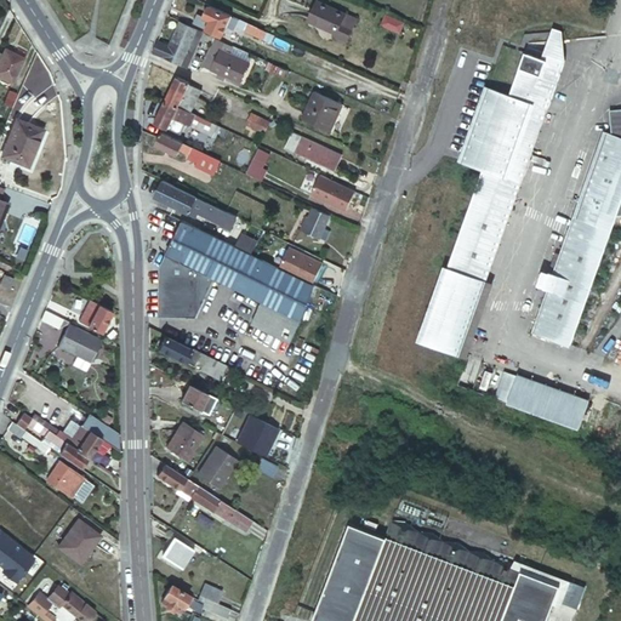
[(308,21),(335,34),(342,18),(343,16),(317,3),(308,21)]
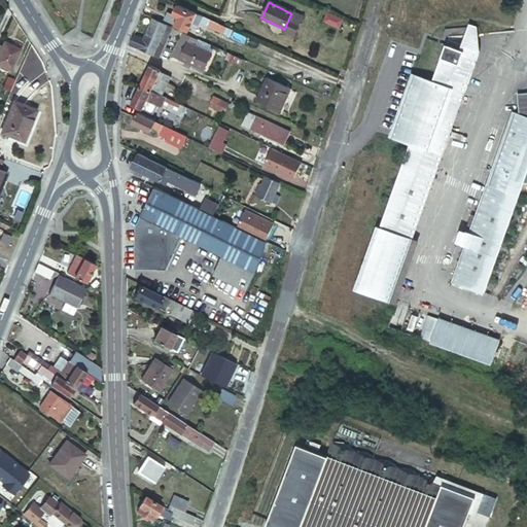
[(196,11),(176,3),(172,13),(178,15),(174,24),(187,29),(196,11)]
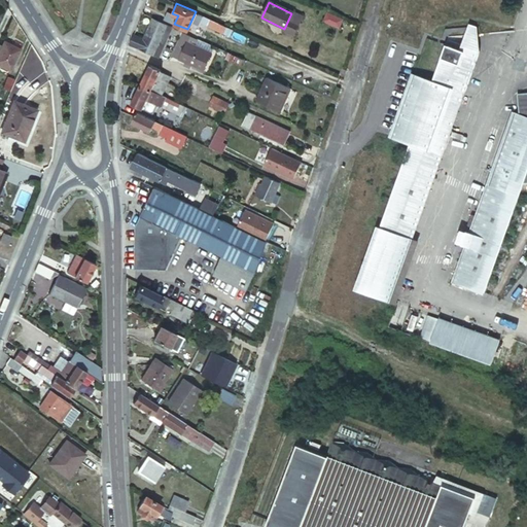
[(343,21),(328,14),(325,22),(340,29),(343,21)]
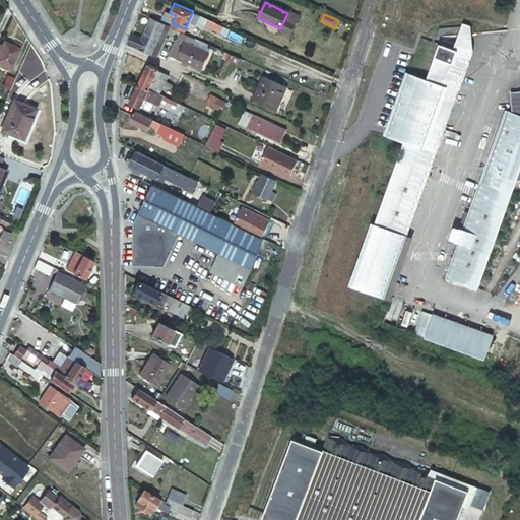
[(286,15),(280,28),(279,31),(289,36),(297,20),(286,15)]
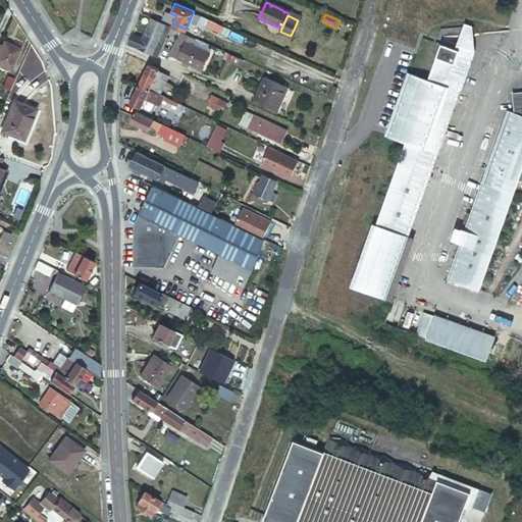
[(128,42),(128,43),(156,56),(160,47),(155,45),(164,24),(150,18),(141,39),(132,35),(131,38),(128,42)]
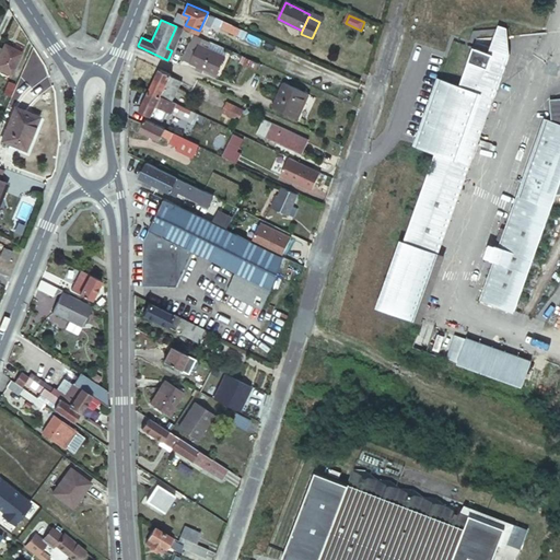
[(236,34),(240,27),(223,20),(221,26),(236,34)]
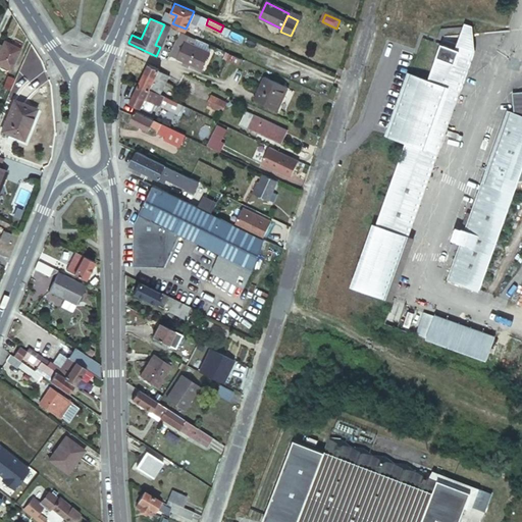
[(459,47),(472,52),(468,19),(464,18),(454,51),(458,52),(459,47)]
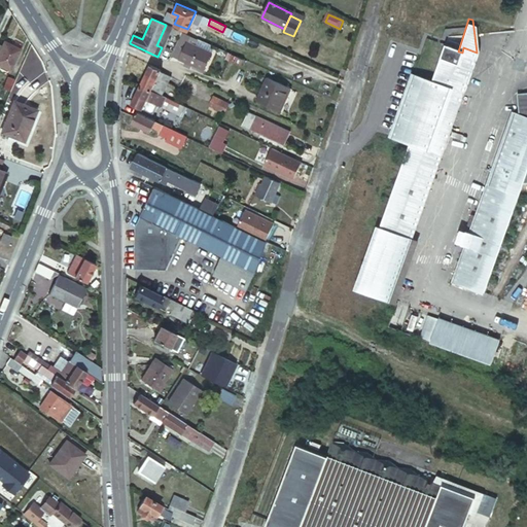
[(173,32),(174,29),(166,25),(156,45),(162,47),(169,31),(173,32)]
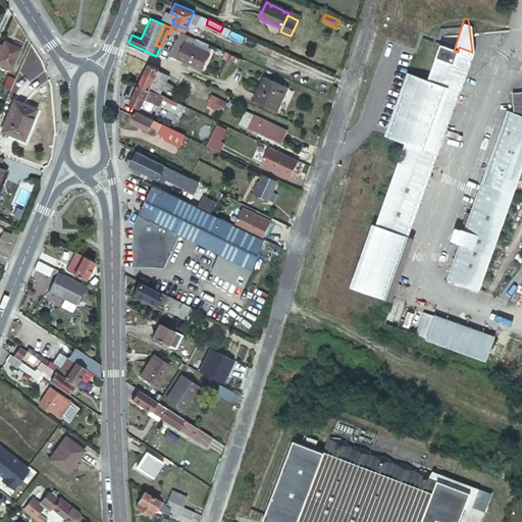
[(192,47),(196,39),(180,32),(178,36),(171,53),(179,57),(178,58),(189,62),(203,68),(209,54),(192,47)]
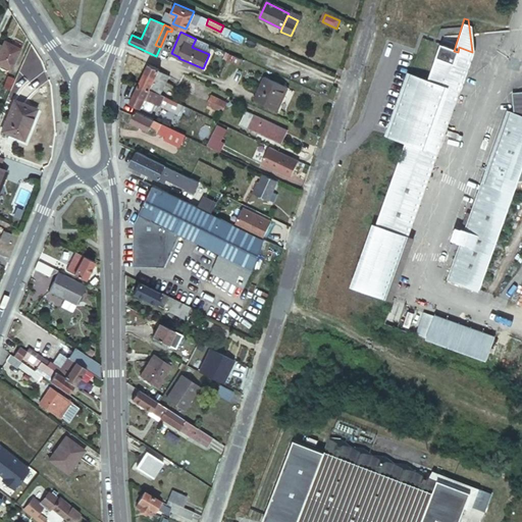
[(1,46),(0,48),(0,64),(9,69),(19,48),(4,41),(1,46)]
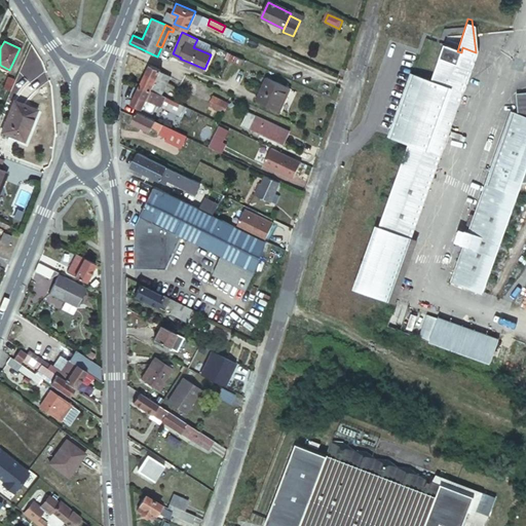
[(387,303),(409,241),(476,52),(462,47),(461,52),(457,51),(442,45),(428,83),(409,75),(388,136),(408,142),(355,293),(387,303)]
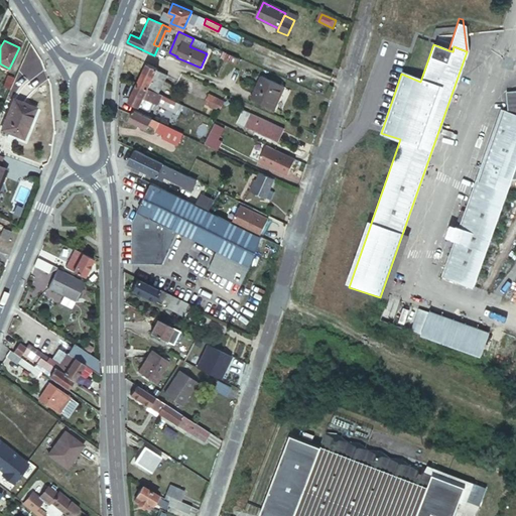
[(146,62),(136,83),(158,93),(165,77),(155,72),(157,69),(146,62)]
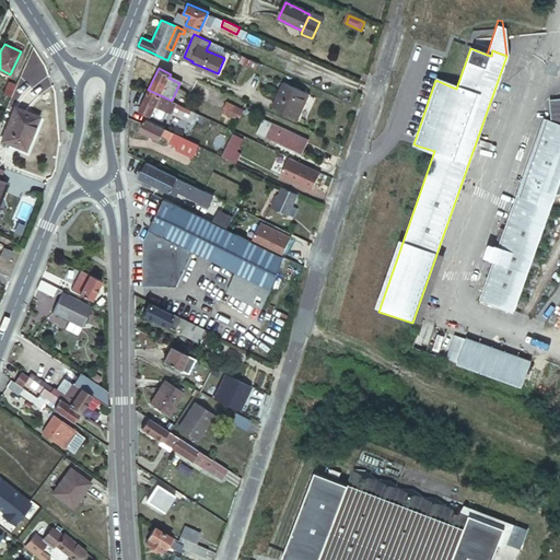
[(11,92),(14,84),(7,81),(1,94),(9,96),(11,92)]
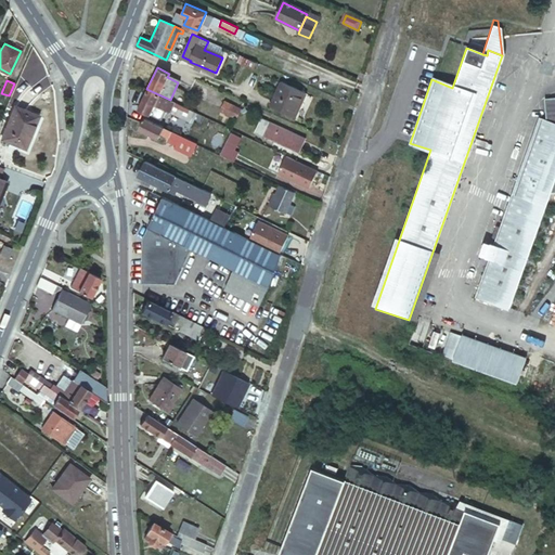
[(270,105),(296,118),(307,95),(281,82),(270,105)]
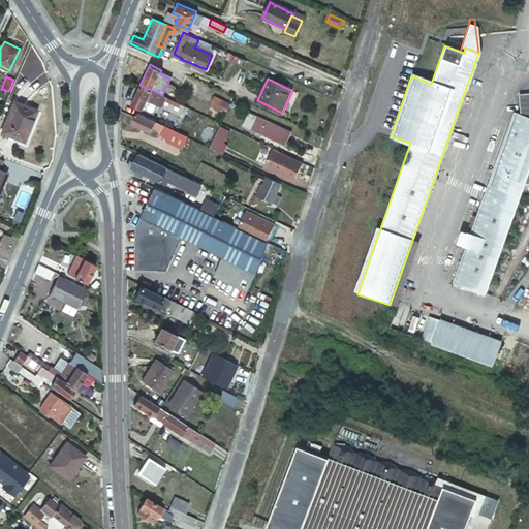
[(162,95),(139,85),(131,102),(143,109),(147,100),(164,109),(168,98),(162,95)]
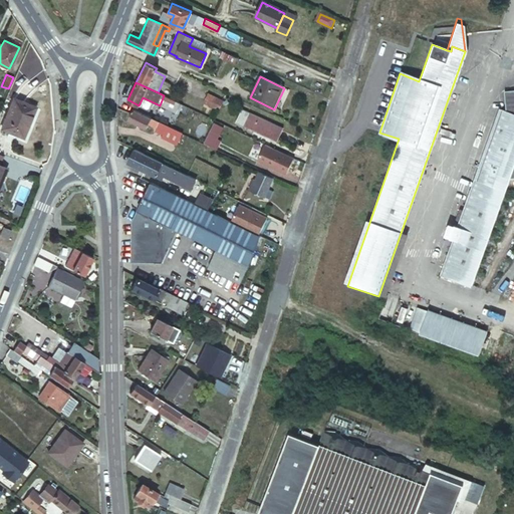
[(513,91),(504,92),(506,111),(500,109),(458,229),(455,228),(450,241),(453,242),(441,278),(472,288),(510,181),(513,181),(513,91)]
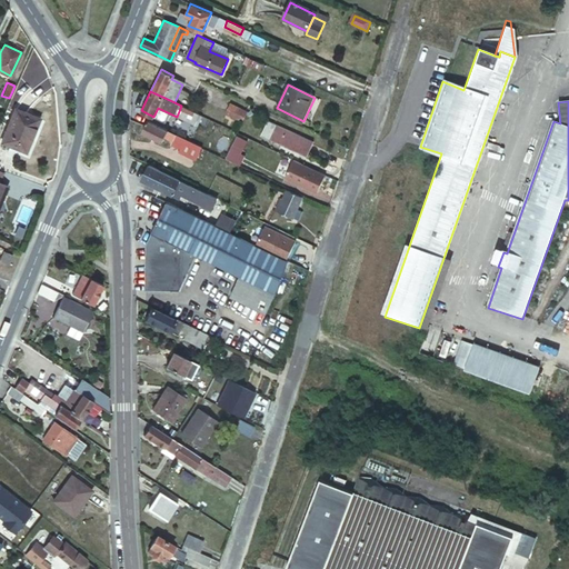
[(225,112),(240,119),(245,111),(229,103),(225,112)]
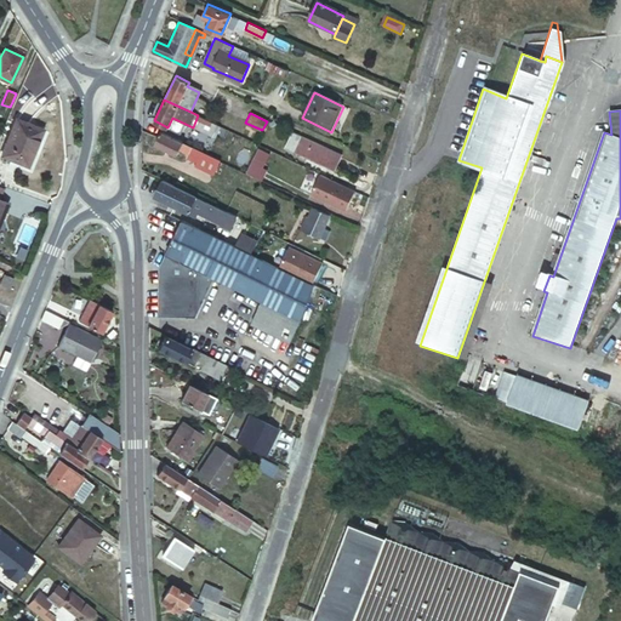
[(1,154),(28,165),(43,129),(17,118),(1,154)]
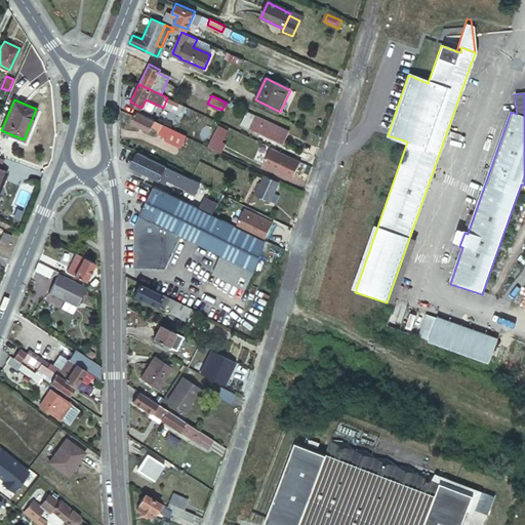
[(182,105),(170,99),(165,109),(177,114),(182,105)]
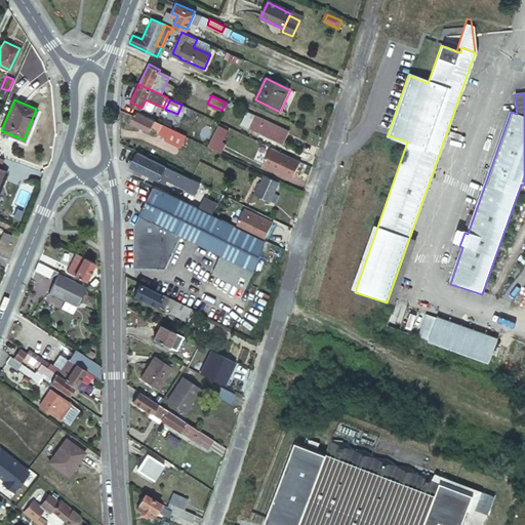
[(186,134),(134,111),(129,122),(149,131),(151,126),(158,130),(157,132),(180,144),(186,134)]
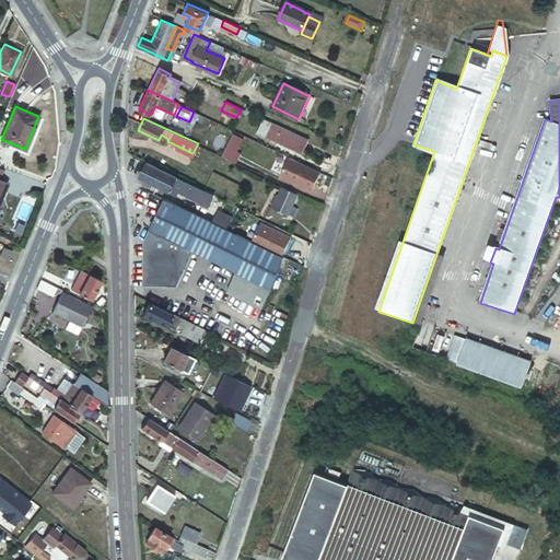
[(267,137),(307,155),(313,142),(273,124),(268,121),(263,135),(267,137)]
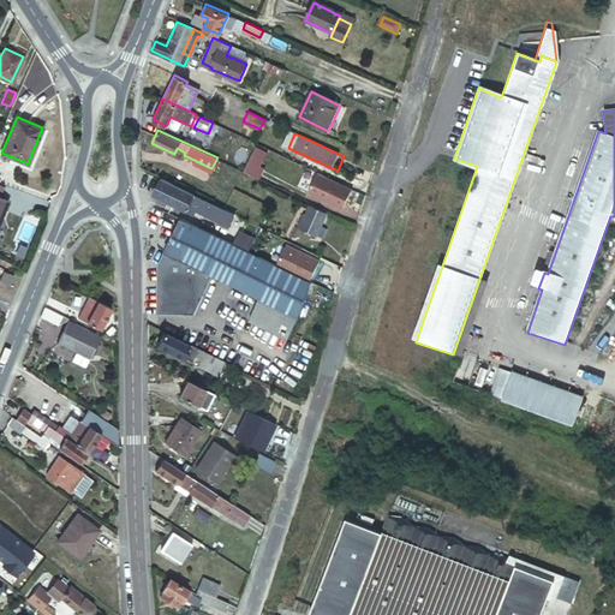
[(262,165),(268,151),(256,145),(244,171),(260,178),(264,167),(262,165)]
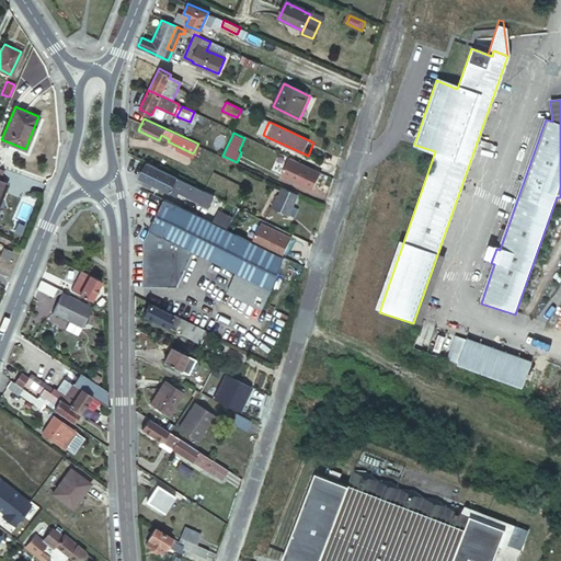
[(288,157),(279,176),(312,190),(320,171),(288,157)]
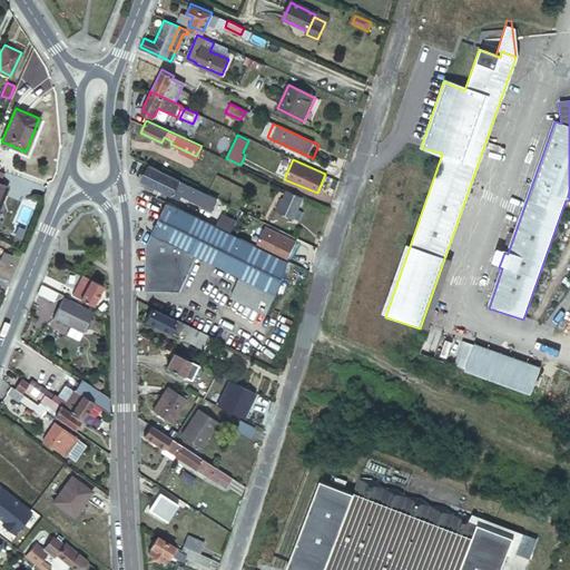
[(210,197),(148,166),(141,179),(176,198),(178,194),(182,192),(207,204),(210,197)]
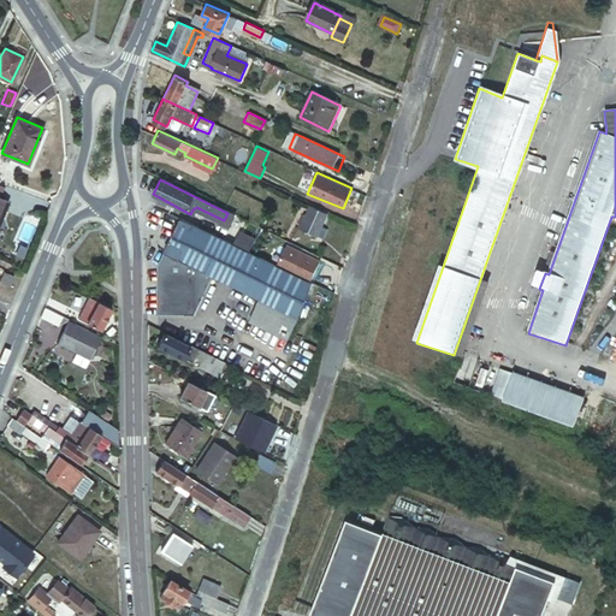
[(295,225),(321,238),(326,230),(320,227),(326,213),(308,205),(303,215),(301,214),(295,225)]
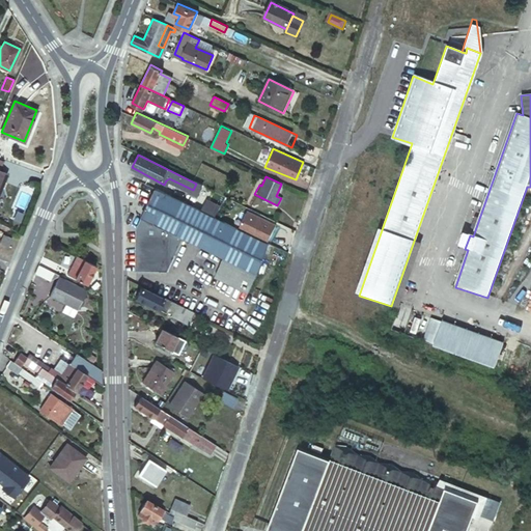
[(258,269),(268,243),(266,243),(236,228),(192,206),(155,189),(135,228),(135,271),(167,271),(183,238),(223,257),(214,276),(248,292),(257,274),(258,269)]
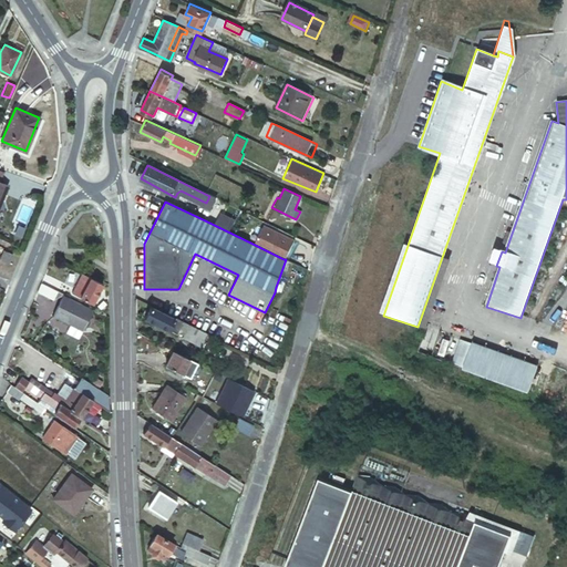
[(253,244),(284,259),(291,240),(263,225),(253,244)]
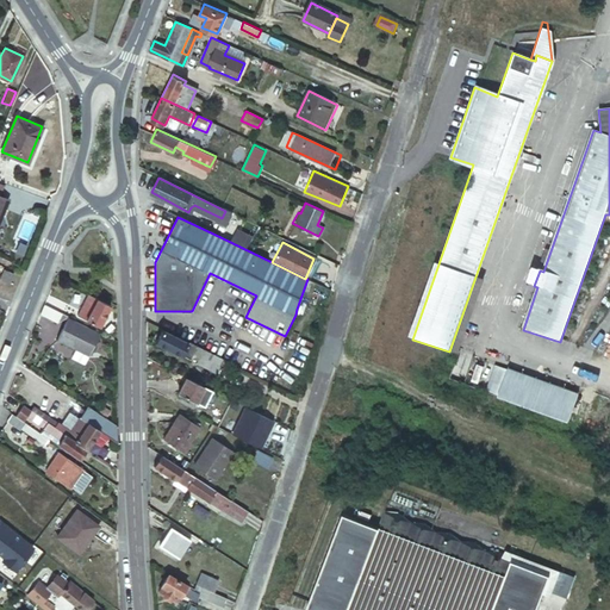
[(0,274),(0,279),(8,282),(12,273),(2,269),(0,274)]
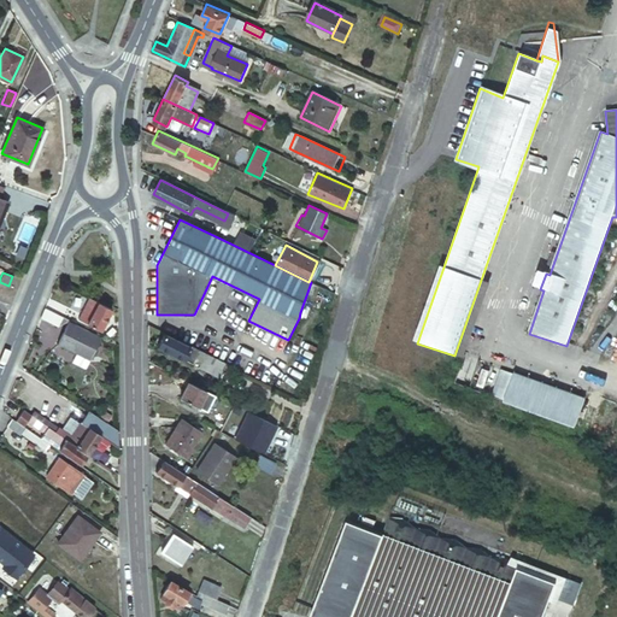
[(488,286),(480,283),(454,356),(462,359),(488,286)]
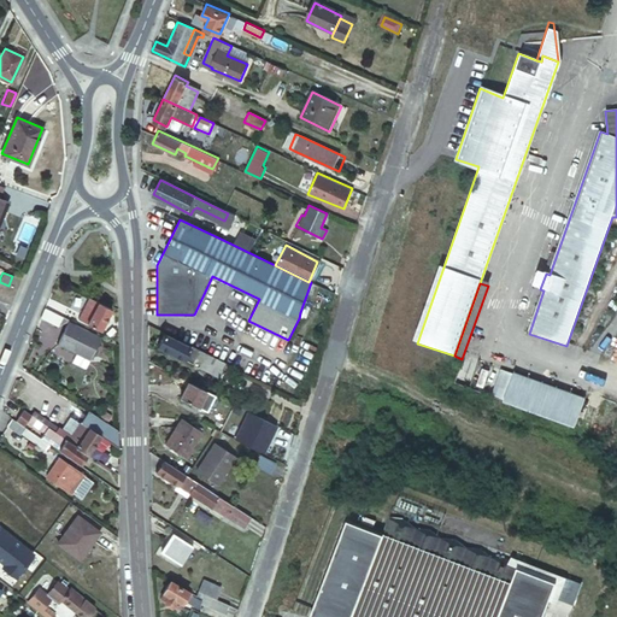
[(77,317),(99,330),(110,309),(88,297),(77,317)]
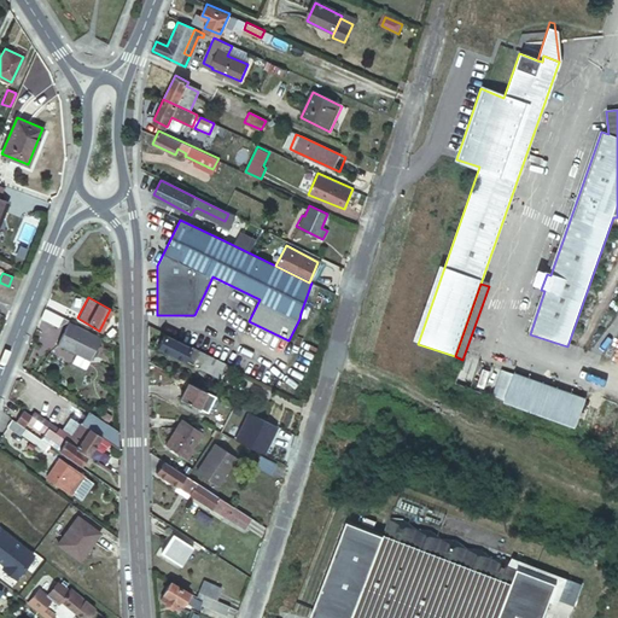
[(46,301),(44,308),(65,320),(69,313),(46,301)]
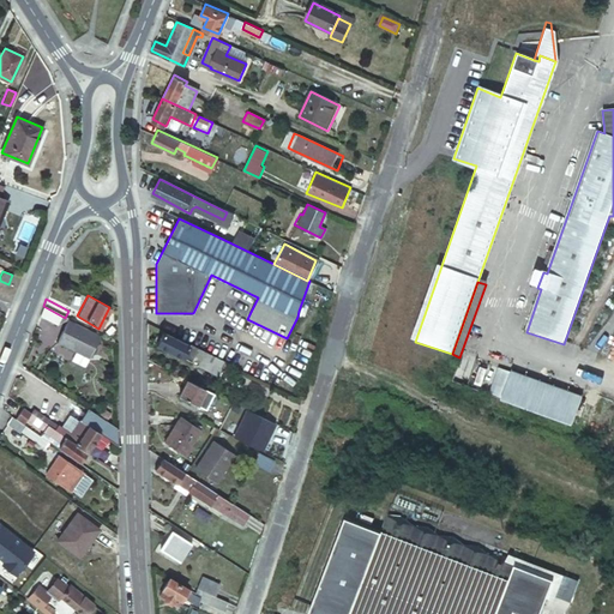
[(60,315),(43,306),(38,315),(55,324),(60,315)]
